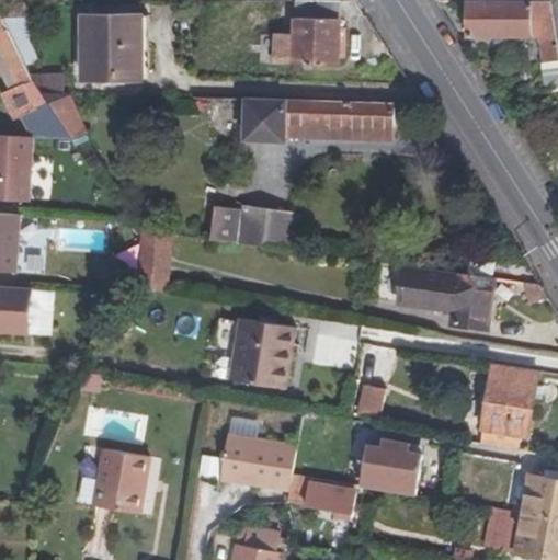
[(338,0),(293,0),(292,32),(273,32),(272,63),(336,66),(338,0)]
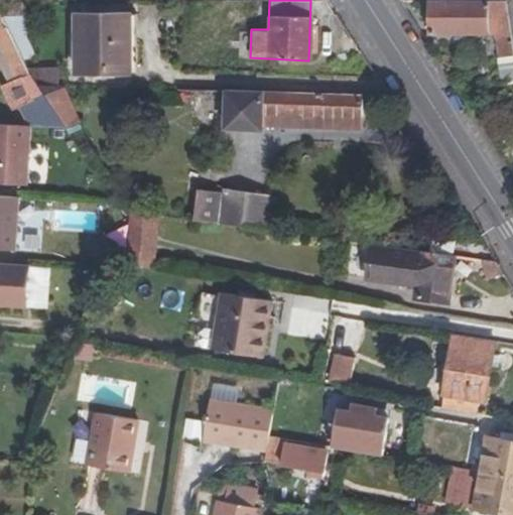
[(426,0),(426,32),(493,32),(498,57),(512,55),(509,34),(504,0),(426,0)]
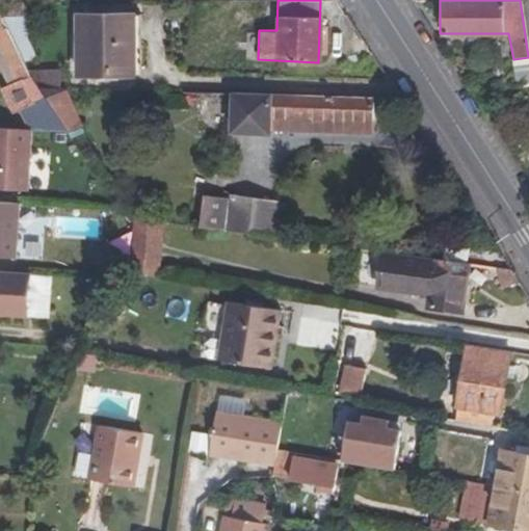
[(0,68),(8,85),(1,88),(11,110),(19,107),(30,130),(67,132),(36,86),(0,10),(0,68)]
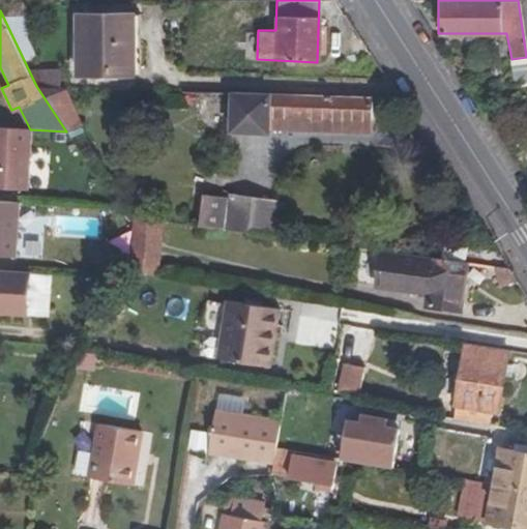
[(132,13),(76,13),(77,75),(133,75),(132,13)]
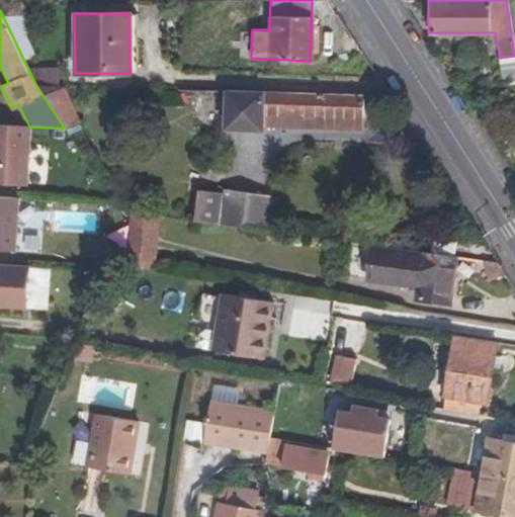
[(514,74),(514,59),(514,56),(500,58),(498,58),(501,83),(514,74)]
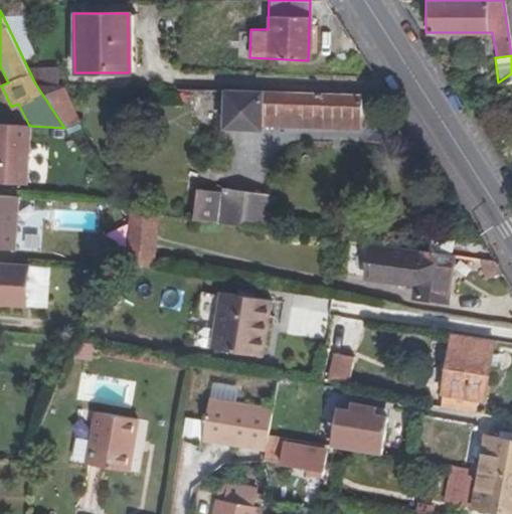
[(35,83),(64,128),(78,122),(61,84),(35,83)]
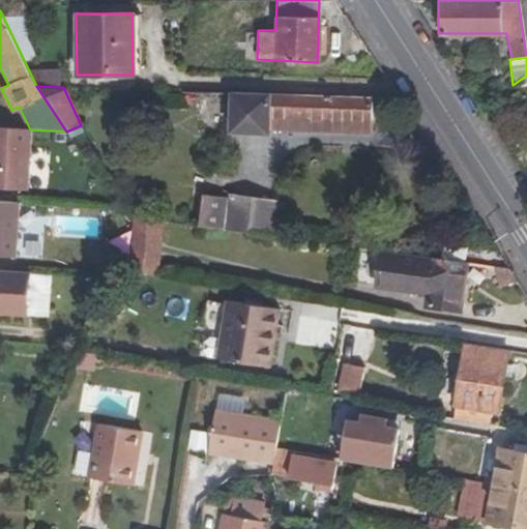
[(371,120),(371,96),(231,92),(230,131),(267,134),(267,128),(348,131),(349,120),(371,120)]
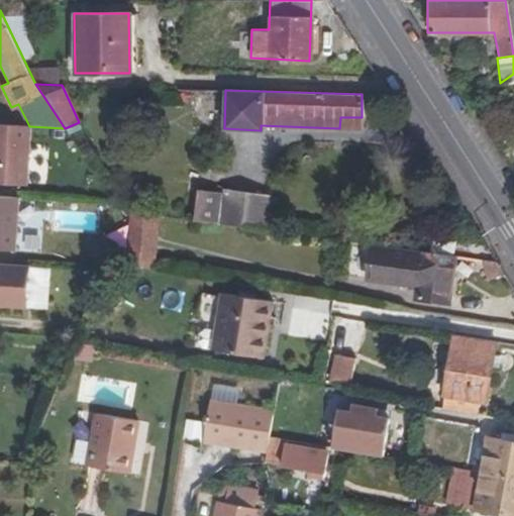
[(362,117),(340,117),(339,128),(361,128),(362,117)]
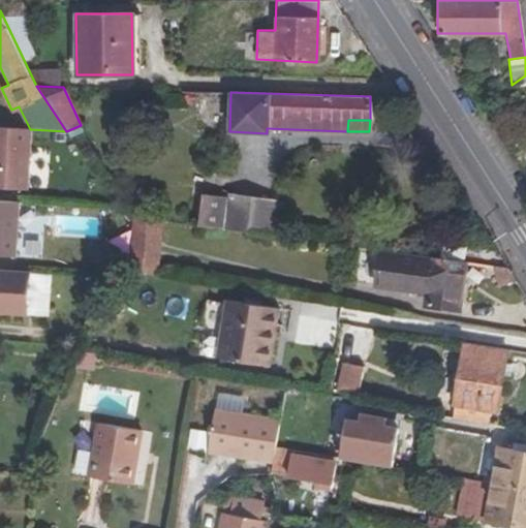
[(28,129),(0,127),(0,187),(25,189),(28,129)]
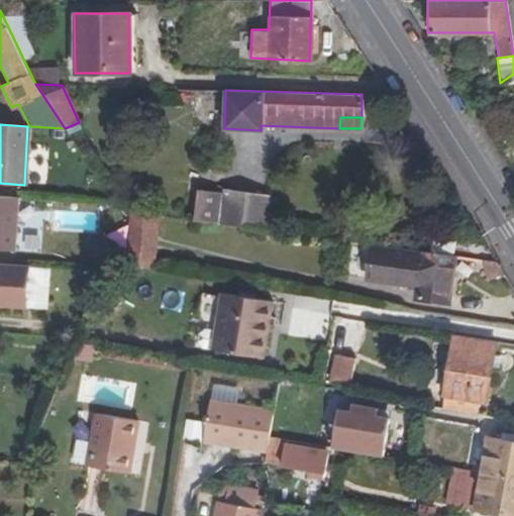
[(196,190),(192,220),(264,230),(268,195),(221,188),(221,192),(196,190)]
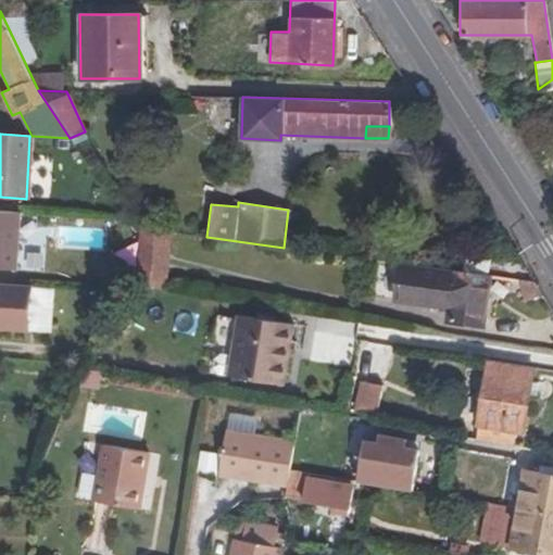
[(162,288),(167,231),(138,227),(134,284),(162,288)]
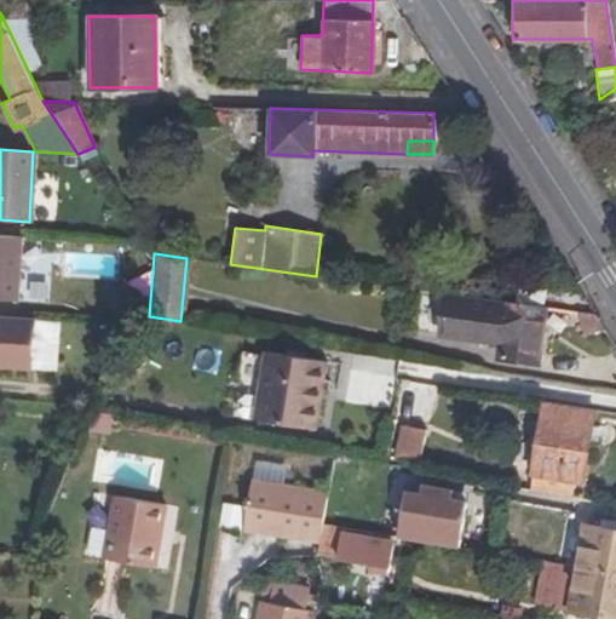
[(541,305),(545,285),(516,280),(513,303),(541,308),(541,305)]
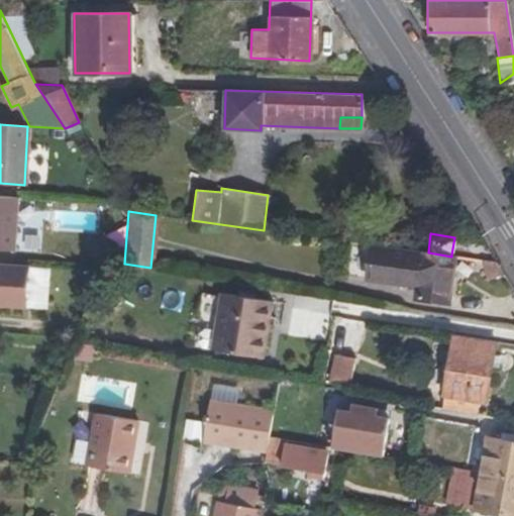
[(428,252),(371,245),(366,279),(415,286),(414,298),(447,302),(452,258),(451,258),(451,256),(428,252)]
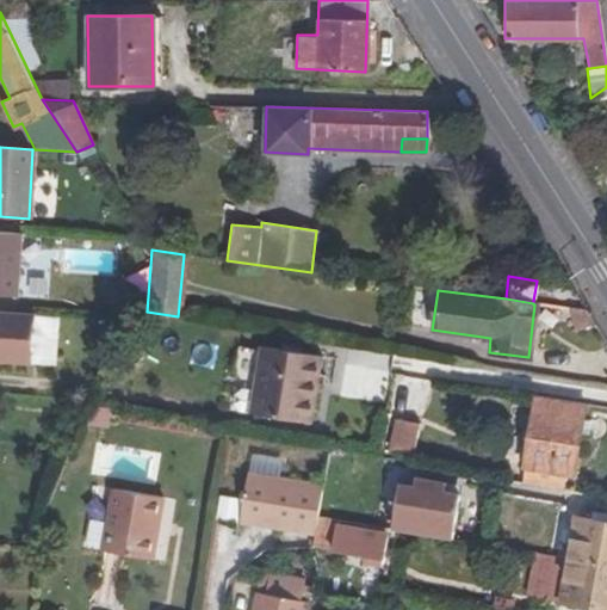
[(593,324),(584,308),(568,306),(569,309),(573,331),(593,324)]
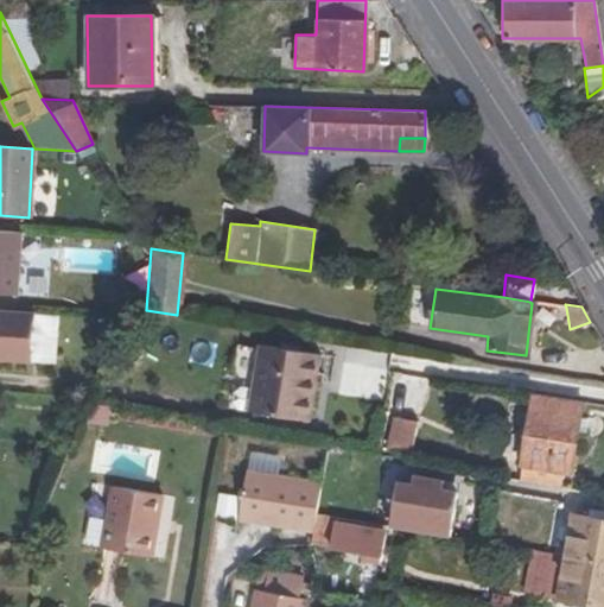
[(0,355),(13,356),(16,309),(0,307),(0,355)]
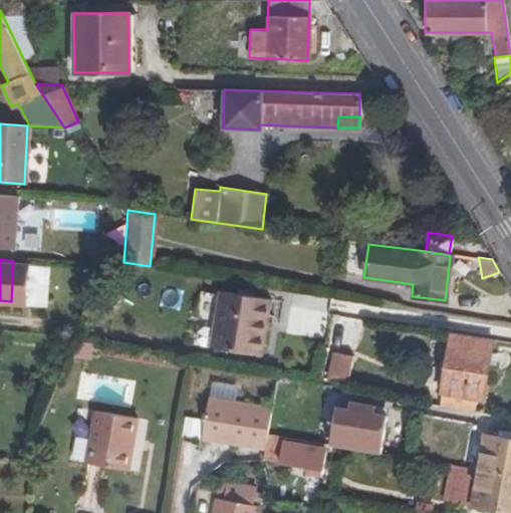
[(222,310),(215,348),(260,355),(269,298),(219,290),(216,310),(222,310)]
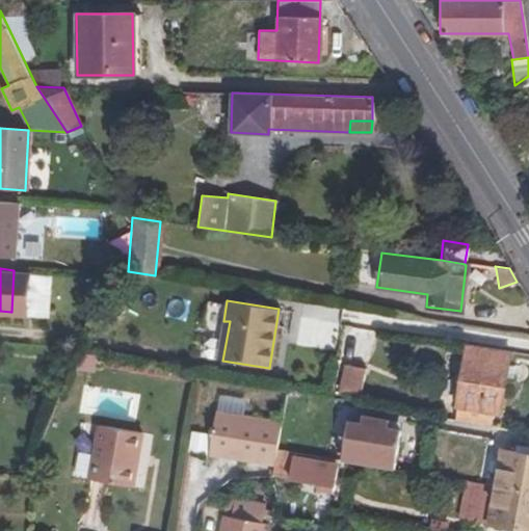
[(222,361),(230,321),(223,321),(217,360),(222,361)]
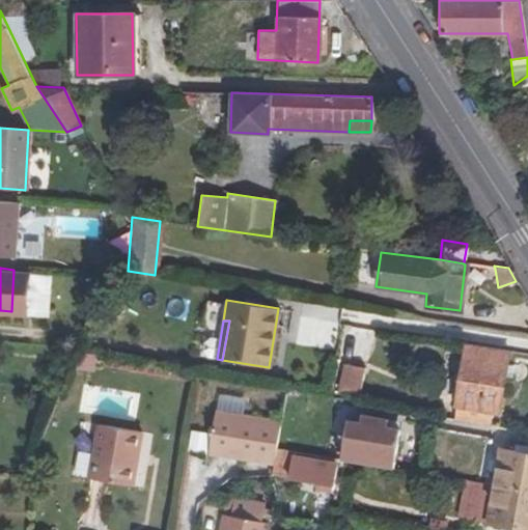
[(335,354),(363,358),(368,328),(339,324),(335,354)]
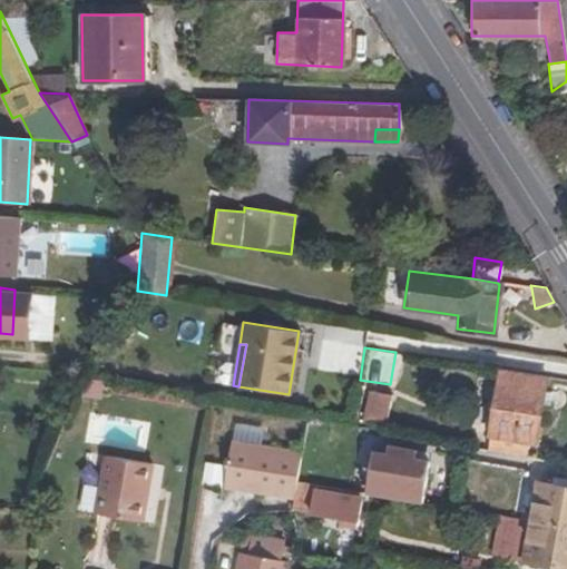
[(535,445),(546,376),(499,369),(487,438),(527,444),(535,445)]
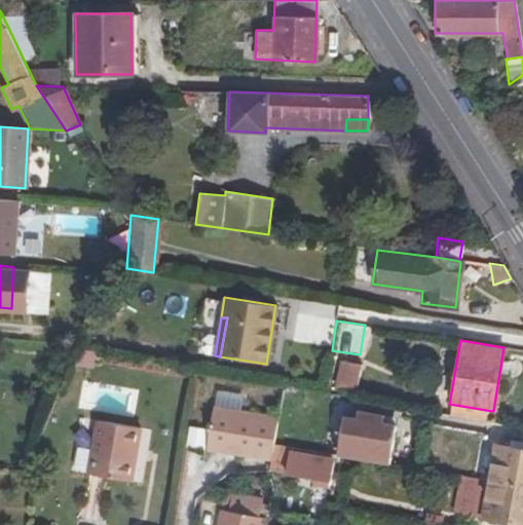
[(361,363),(338,360),(332,389),(355,394),(361,363)]
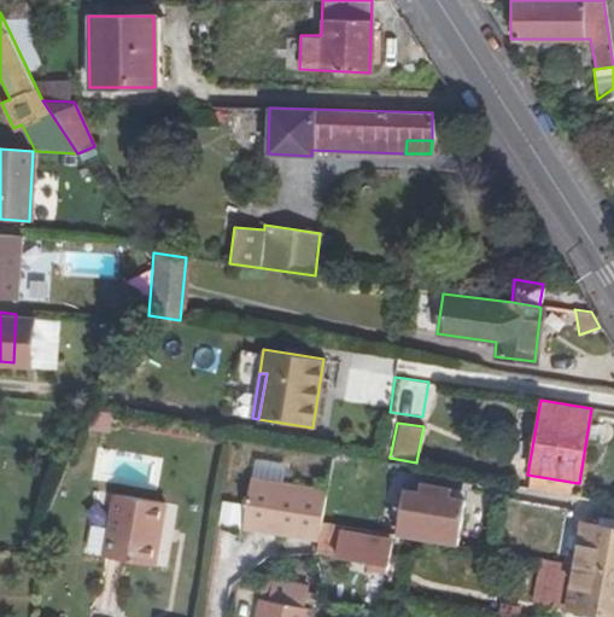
[(571,482),(527,475),(525,487),(568,495),(571,482)]
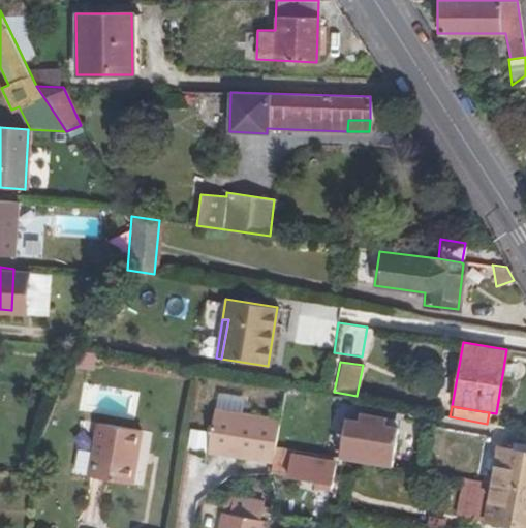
[(278,418),(213,408),(206,452),(271,462),(278,418)]
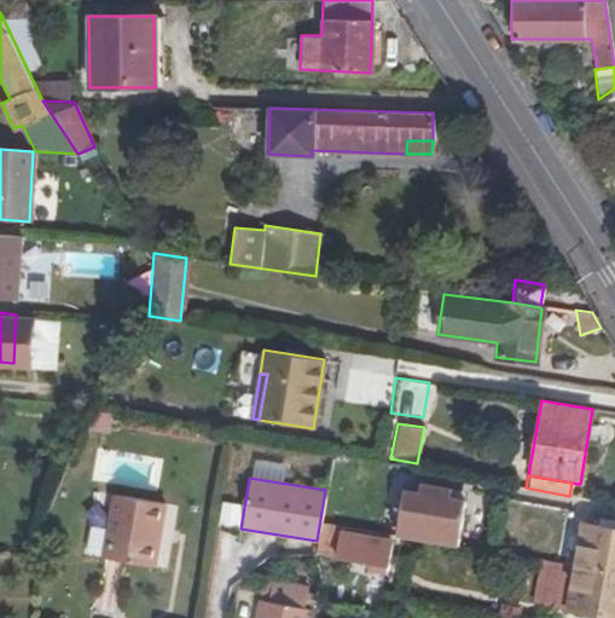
[(413,491),(415,481),(406,480),(405,490),(413,491)]
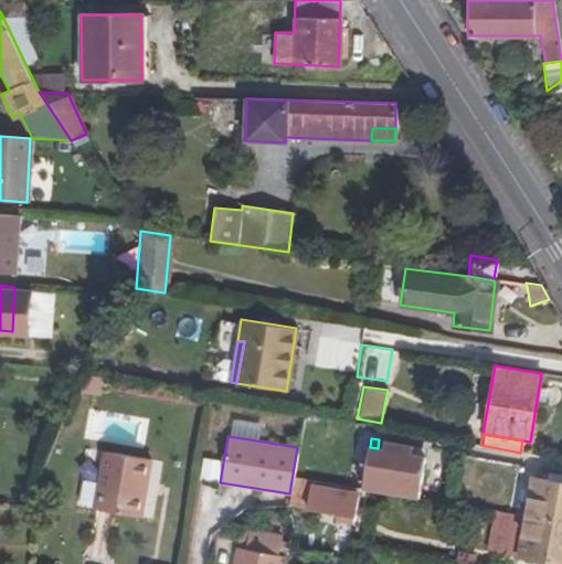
[(370,447),(363,486),(417,496),(424,457),(417,456),(419,447),(379,439),(378,448),(370,447)]
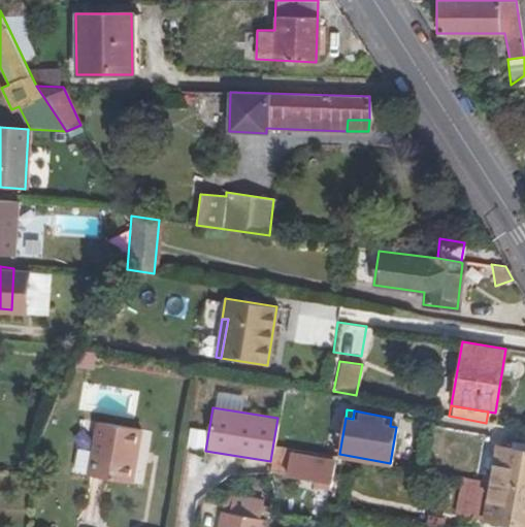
[(139,428),(97,421),(87,475),(130,483),(139,428)]
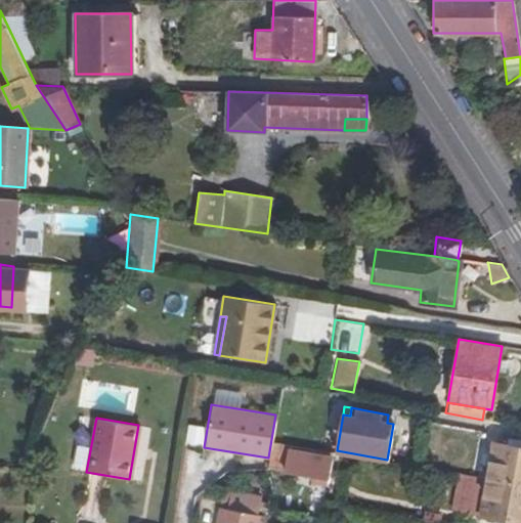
[(520,446),(494,442),(487,478),(520,484),(520,446)]
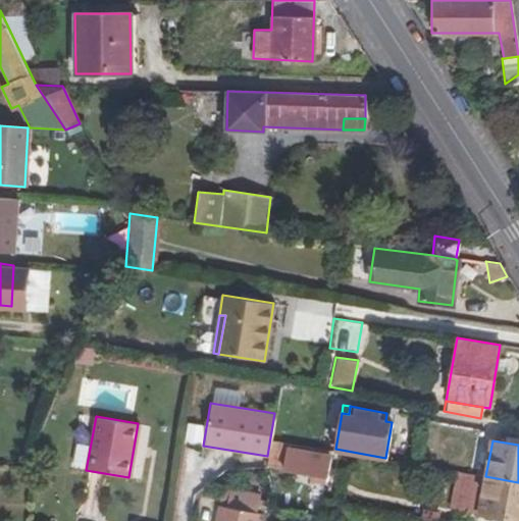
[(328,456),(288,448),(283,468),(324,475),(328,456)]
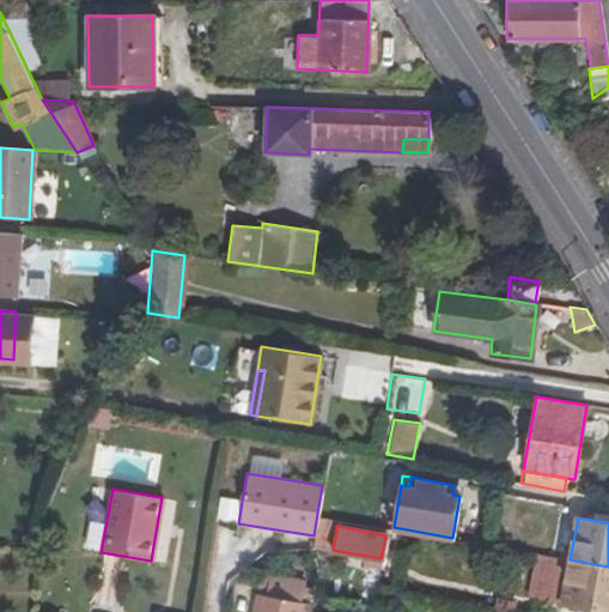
[(534,555),(527,598),(561,604),(568,559),(534,555)]
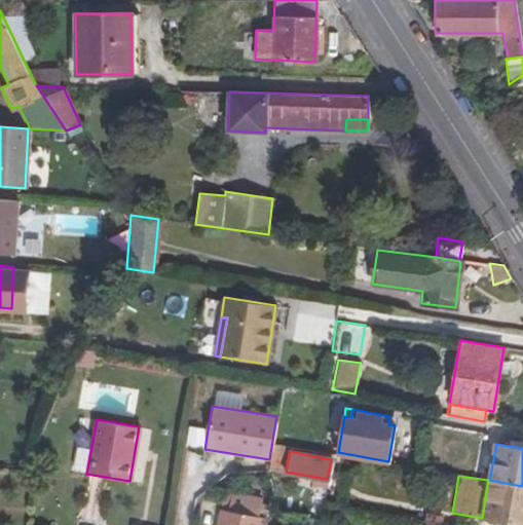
[(522,486),(489,480),(482,518),(522,524),(522,486)]
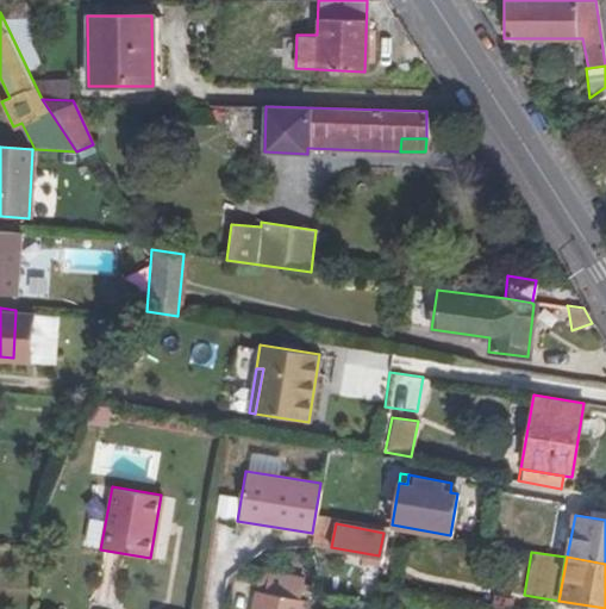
[(304,608),(306,600),(254,590),(249,608),(304,608)]
